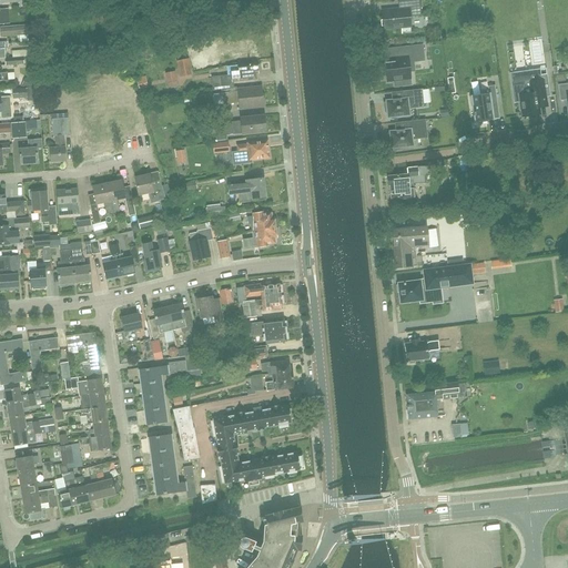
[(409,17),(421,16),(418,0),(413,0),(397,2),(398,9),(382,10),(384,30),(401,28),(402,32),(411,32),(409,17)]
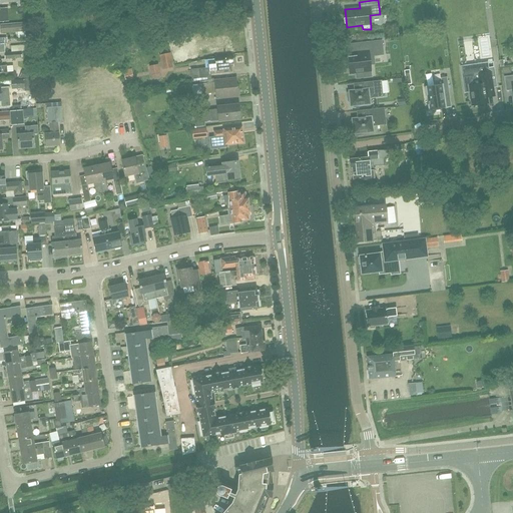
[(7,8),(0,8),(0,22),(9,22),(7,8)]
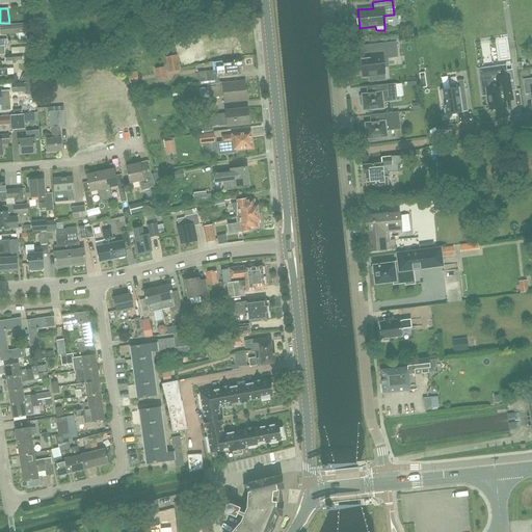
[(21,33),(26,32),(26,24),(20,25),(5,26),(0,26),(0,27),(1,34),(21,33)]
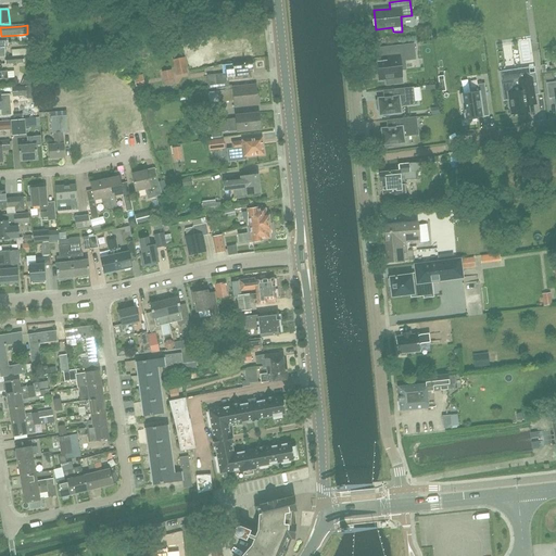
[(415,60),(414,45),(388,47),(390,61),(374,63),(375,75),(378,75),(379,81),(386,80),(386,86),(402,84),(401,71),(395,72),(394,62),(404,61),(415,60)]
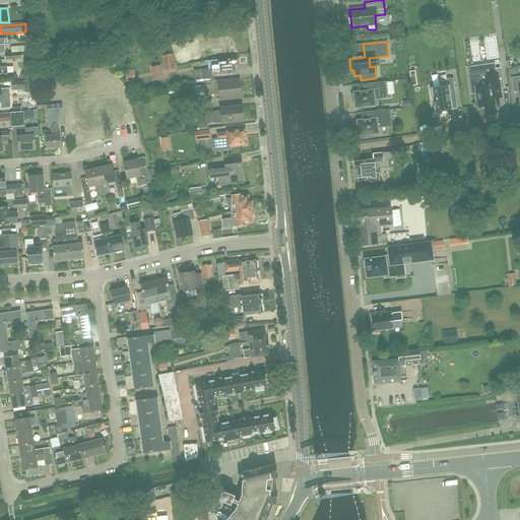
[(166,71),(175,69),(172,55),(166,56),(161,57),(166,71)]
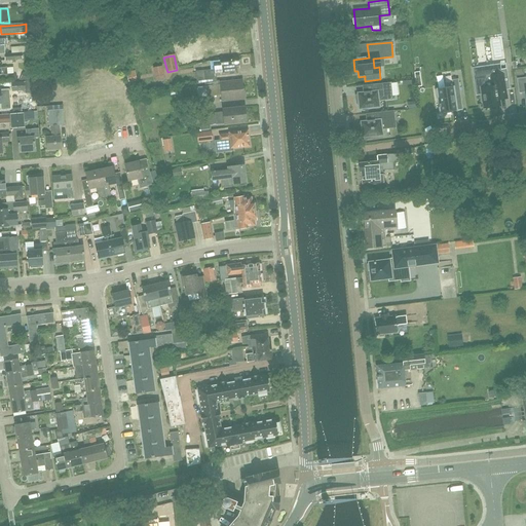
[(211,64),(211,70),(211,71),(196,72),(197,83),(216,81),(215,75),(222,74),(222,75),(237,73),(236,68),(238,68),(238,66),(240,66),(239,61),(237,61),(237,59),(215,62),(215,63),(211,64)]
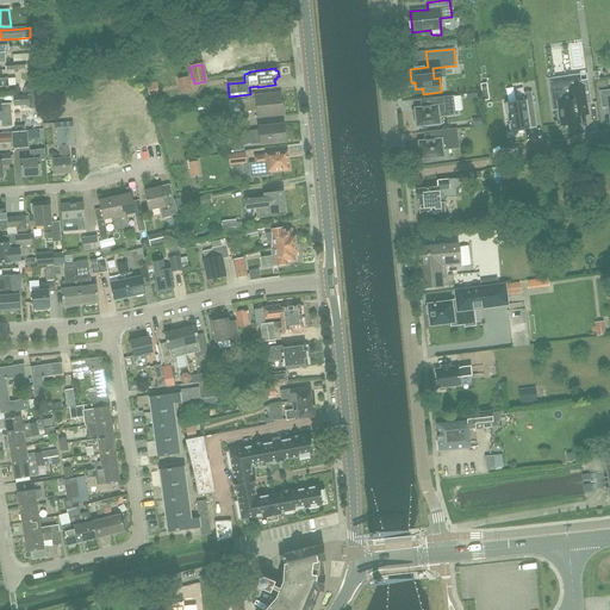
[(194,92),(191,78),(182,80),(186,93),(194,92)]
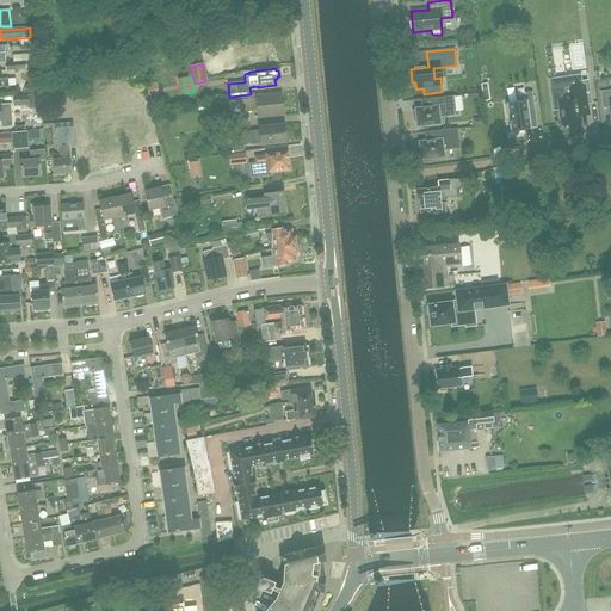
[(608,79),(596,81),(597,90),(609,88),(608,79)]
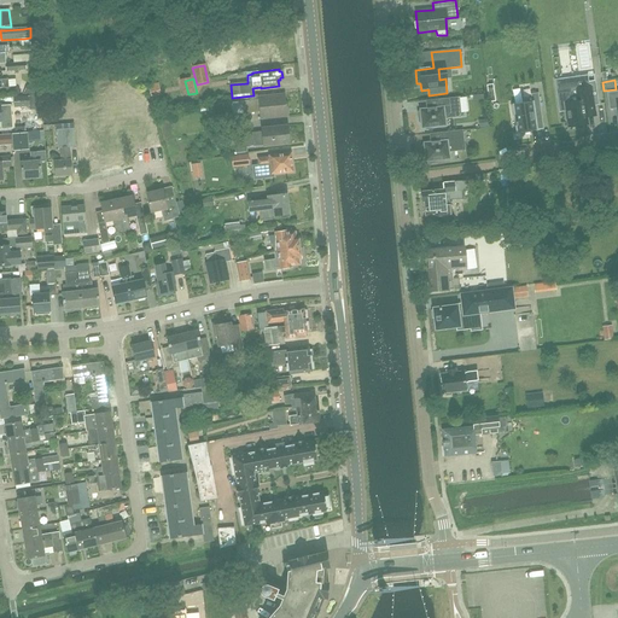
[(35,97),(35,88),(22,82),(18,89),(30,95),(35,97)]
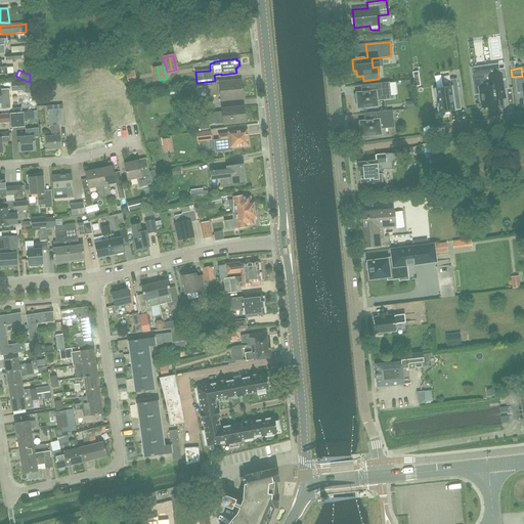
[(138,73),(129,76),(131,86),(141,83),(138,73)]
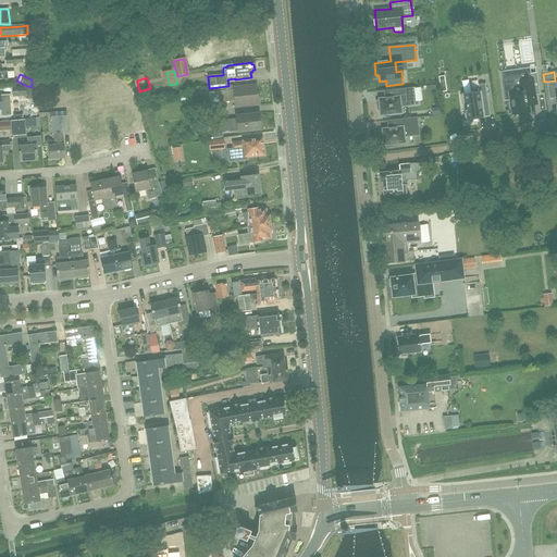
[(529,113),(528,106),(528,102),(529,101),(535,100),(532,79),(520,81),(520,87),(515,88),(516,93),(509,94),(510,100),(508,100),(509,109),(511,109),(512,115),(529,113)]
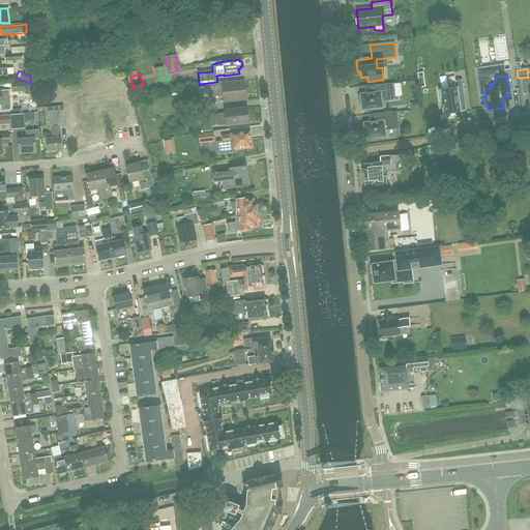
[(523,94),(529,93),(529,96),(529,78),(521,80),(523,94)]
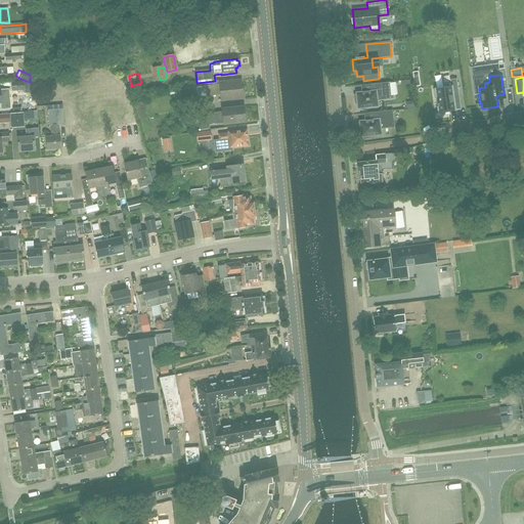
[(451,87),(433,90),(434,99),(436,99),(438,113),(442,112),(442,115),(450,114),(450,111),(454,111),(453,104),(460,103),(456,79),(450,80),(451,87)]
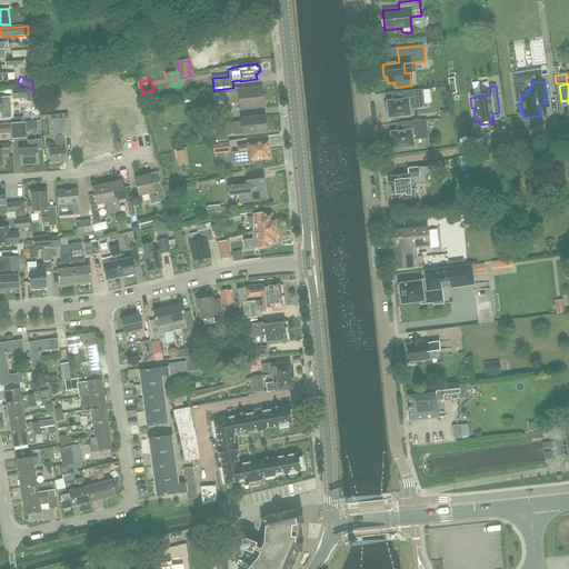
[(239,110),(265,107),(261,87),(237,90),(237,92),(221,95),(222,105),(238,103),(239,110)]
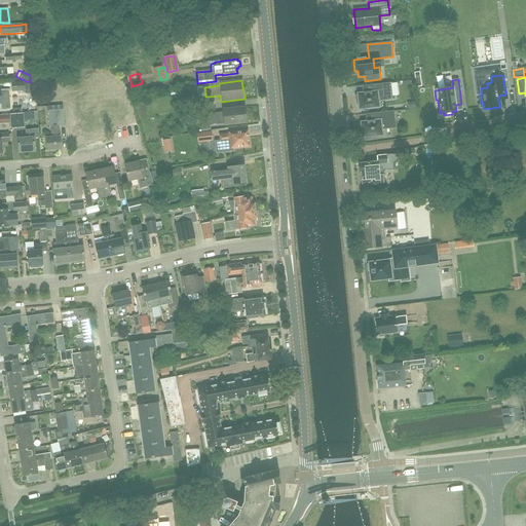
[(25,90),(25,85),(25,82),(25,81),(11,82),(11,91),(15,91),(25,90)]
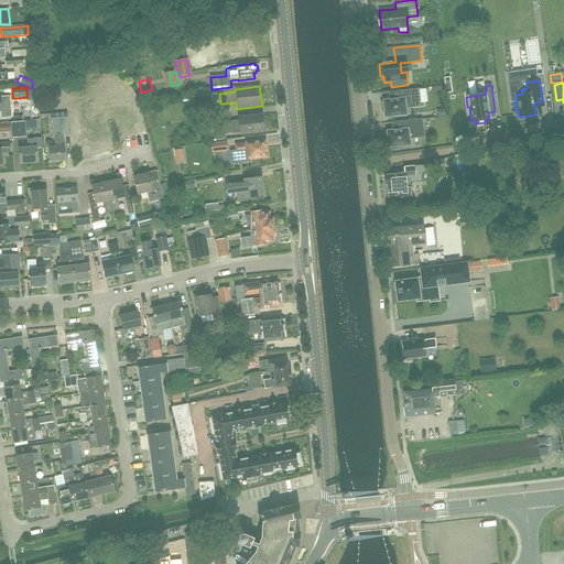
[(400,98),(383,100),(383,101),(381,102),(382,111),(384,111),(384,117),(388,117),(388,118),(394,118),(394,116),(407,115),(405,108),(420,106),(418,88),(400,90),(400,98)]
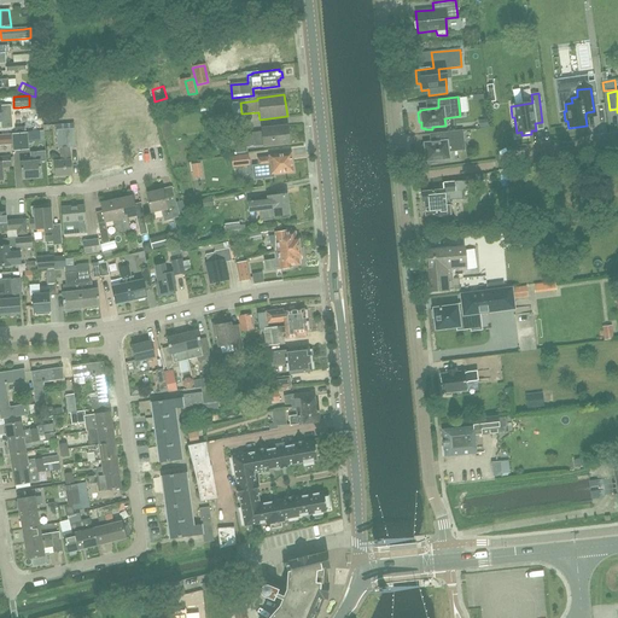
[(10,106),(0,108),(0,105),(0,122),(1,129),(12,128),(11,114),(10,106)]
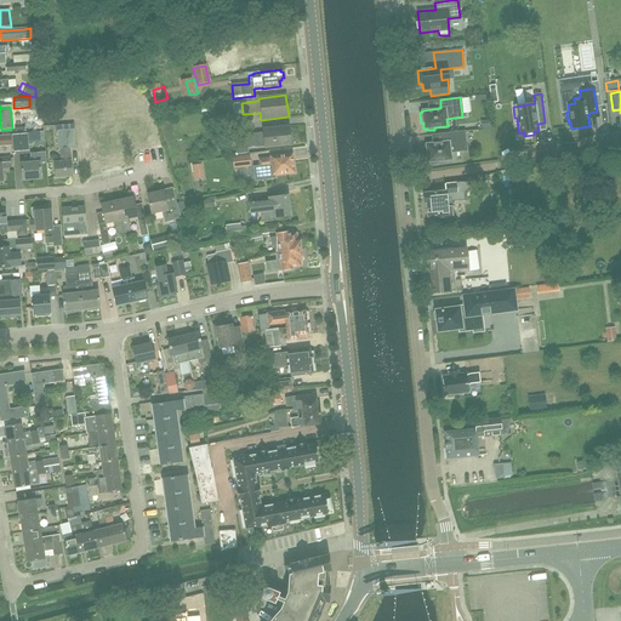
[(265,147),(290,144),(289,126),(263,129),(263,134),(246,135),(248,147),(265,146),(265,147)]
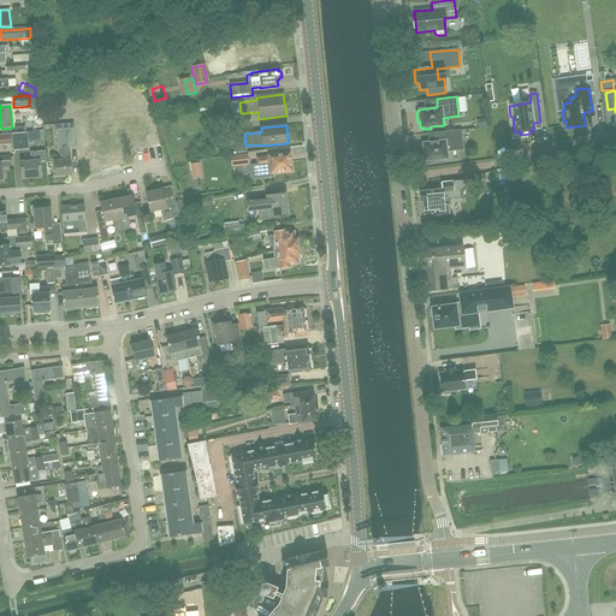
[(59,148),(60,160),(53,161),(54,176),(71,175),(70,160),(69,160),(67,143),(75,142),(73,128),(55,130),(57,148),(59,148)]
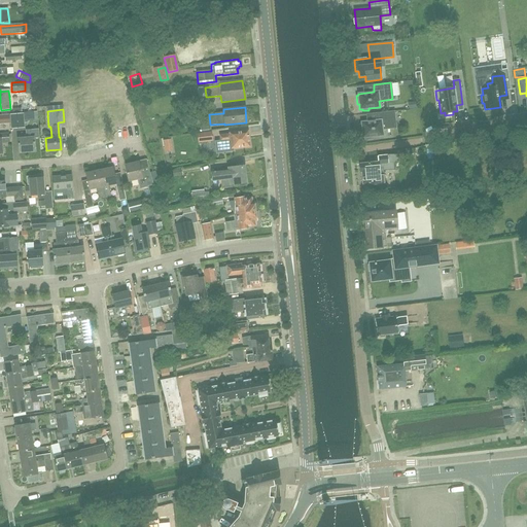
[(362,133),(363,138),(365,138),(366,139),(373,139),(373,137),(383,136),(382,130),(396,128),(394,111),(377,113),(378,120),(361,123),(361,124),(359,125),(360,133),(362,133)]
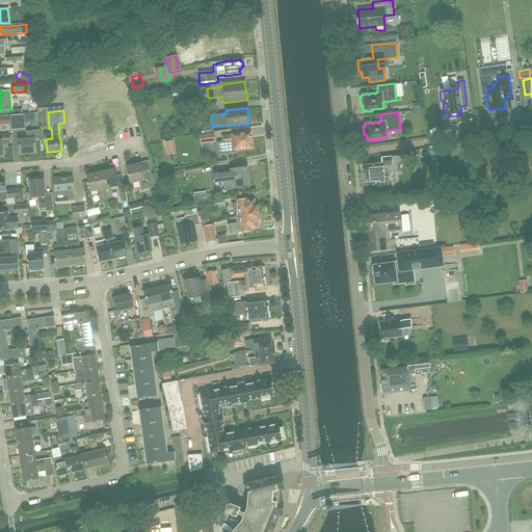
[(0,125),(9,125),(9,115),(0,115),(0,125)]
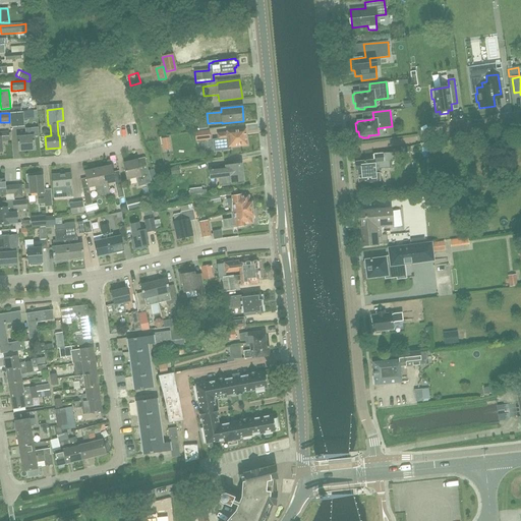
[(11,128),(23,127),(22,113),(10,114),(11,128)]
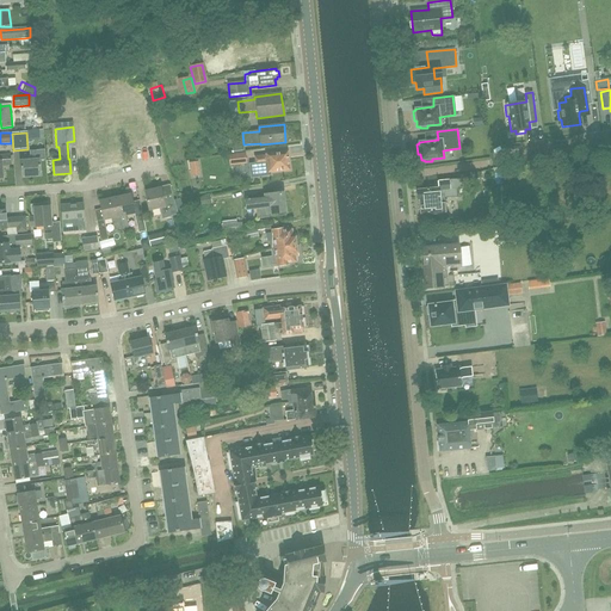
[(22,177),(41,176),(38,160),(37,160),(36,150),(30,152),(30,160),(20,161),(22,177)]
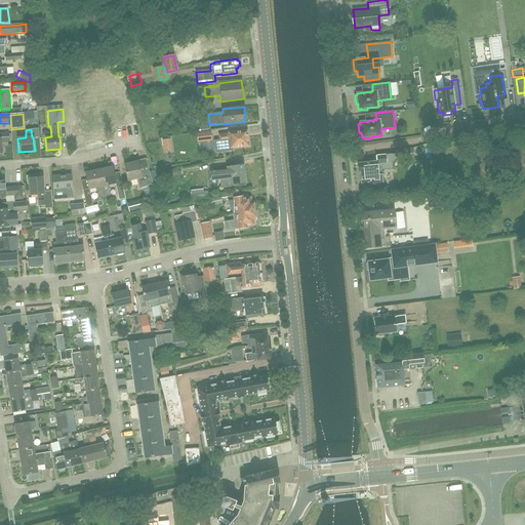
[(231,148),(248,146),(246,130),(229,132),(229,133),(218,134),(219,142),(221,151),(232,150),(231,148)]
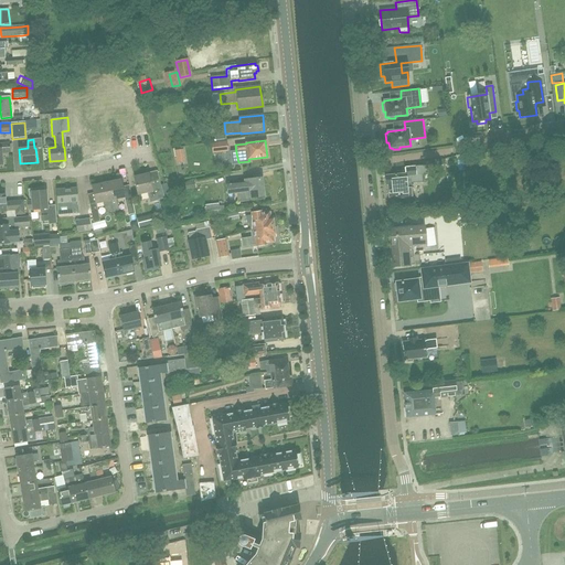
[(227,150),(226,141),(212,144),(213,152),(227,150)]
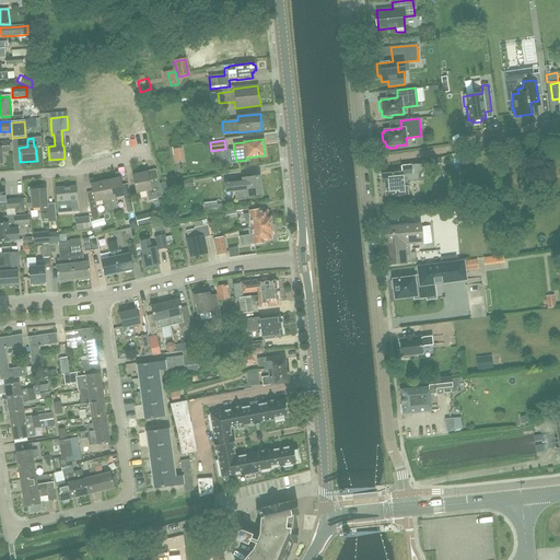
[(0,152),(9,151),(8,142),(0,141),(0,146),(0,147),(0,163),(1,164),(0,152)]
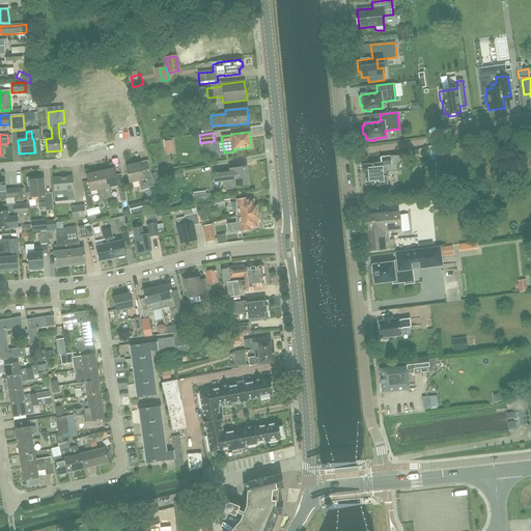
[(388,185),(386,168),(382,169),(381,166),(391,165),(390,157),(380,158),(381,163),(362,165),(363,174),(364,174),(365,186),(374,185),(374,187),(388,185)]
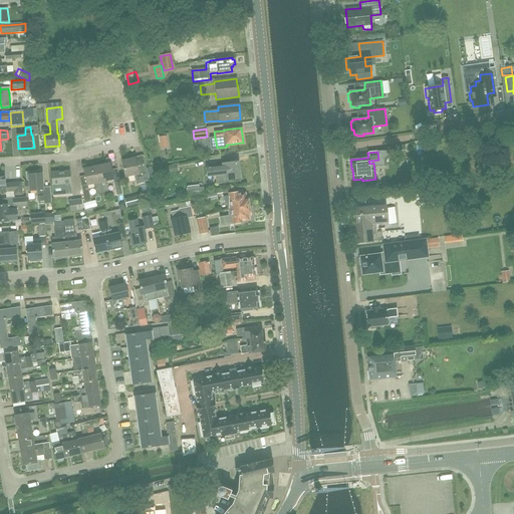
[(137,184),(149,180),(145,167),(137,169),(135,158),(121,161),(125,177),(135,175),(137,184)]
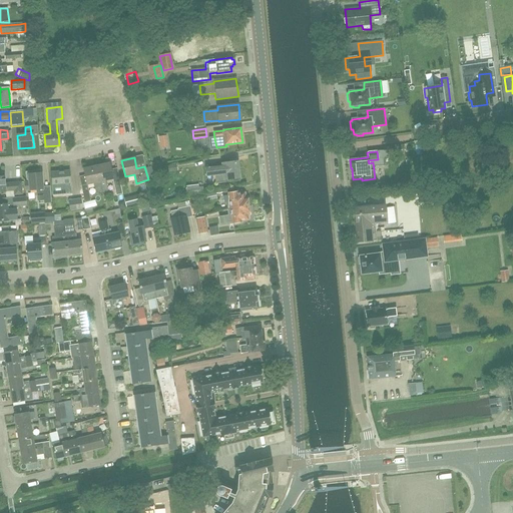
[(223,180),(239,178),(237,160),(221,162),(221,166),(204,168),(205,175),(214,174),(215,183),(224,182),(223,180)]
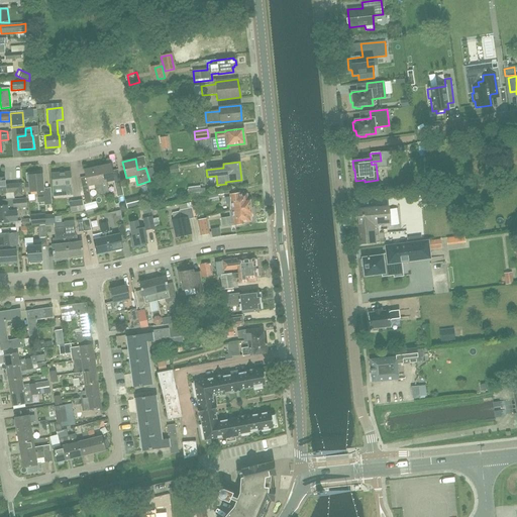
[(106,182),(113,180),(117,197),(123,196),(117,170),(112,171),(110,164),(97,167),(101,187),(103,193),(109,192),(106,182)]
